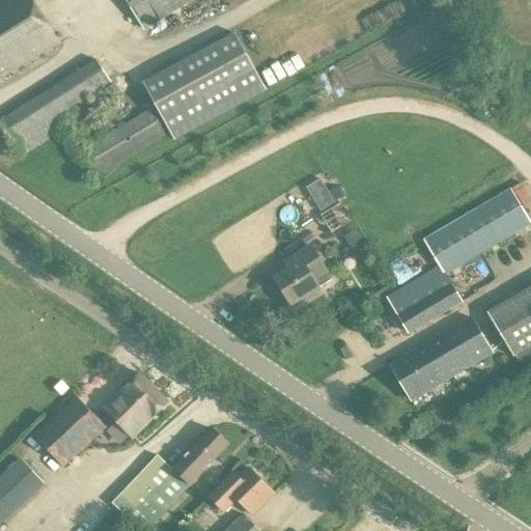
[(31,0),(3,0),(0,2),(0,78),(58,43),(31,0)]
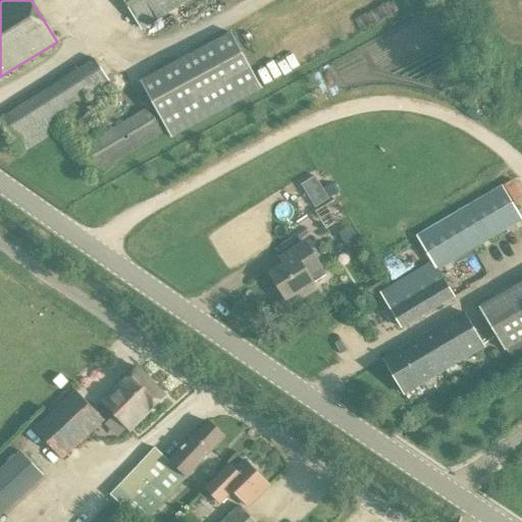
[(123,0),(143,30),(191,0),(123,0)]
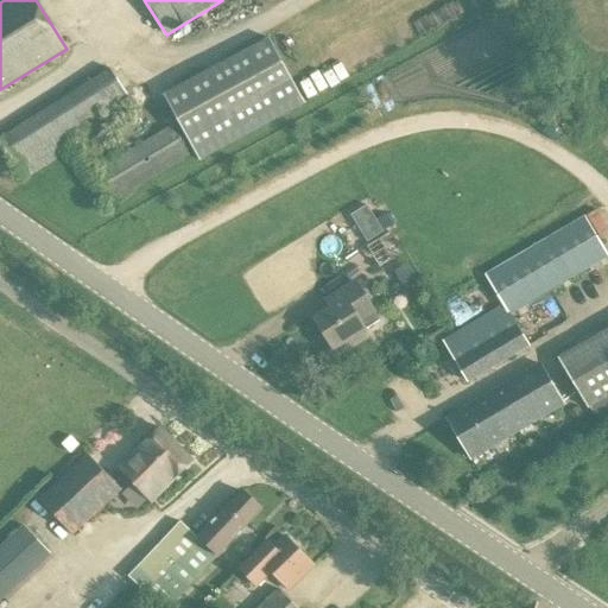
[(306,102),(273,39),(168,96),(202,159),(306,102)]
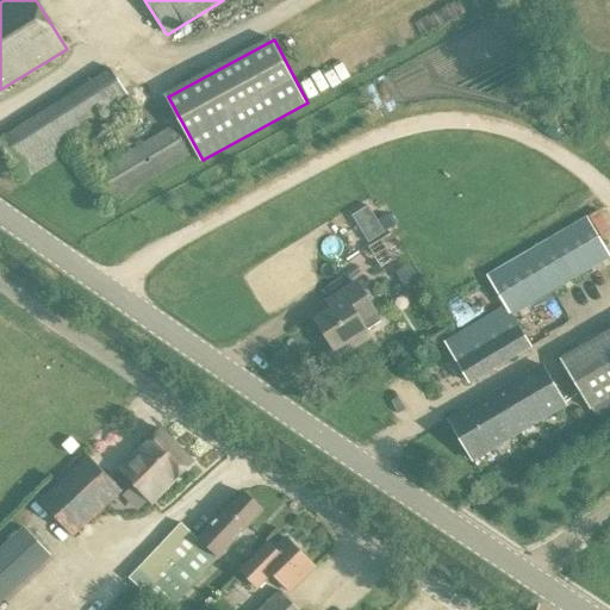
[(0,141),(25,180),(134,112),(109,72),(0,139),(0,141)]
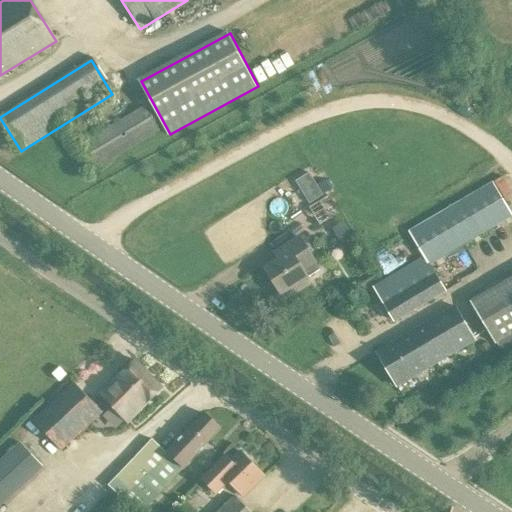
[(161,130),(148,109),(146,106),(97,136),(95,134),(81,142),(99,172),(113,163),(111,160),(161,130)]
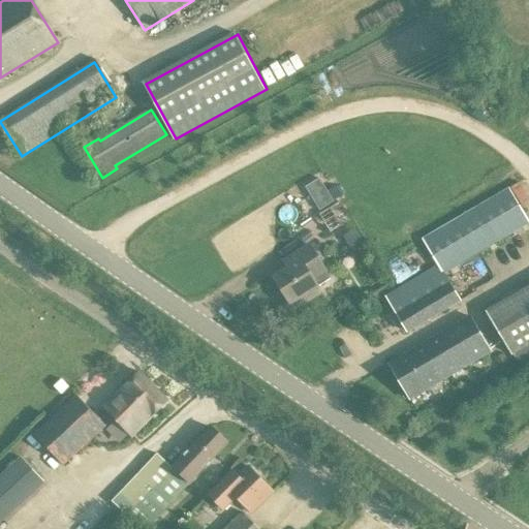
[(336,200),(320,176),(308,184),(323,208),(336,200)]
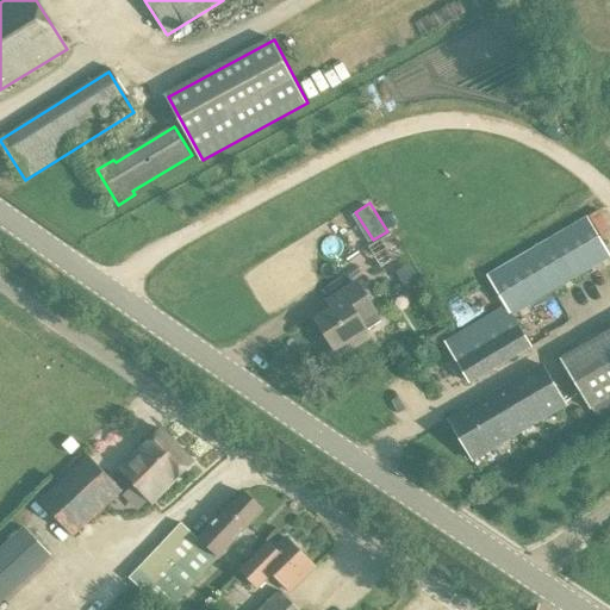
[(512,316),(520,311),(609,256),(609,254),(587,218),(489,277),(506,306),(446,343),(471,384),(531,347),(512,316)]
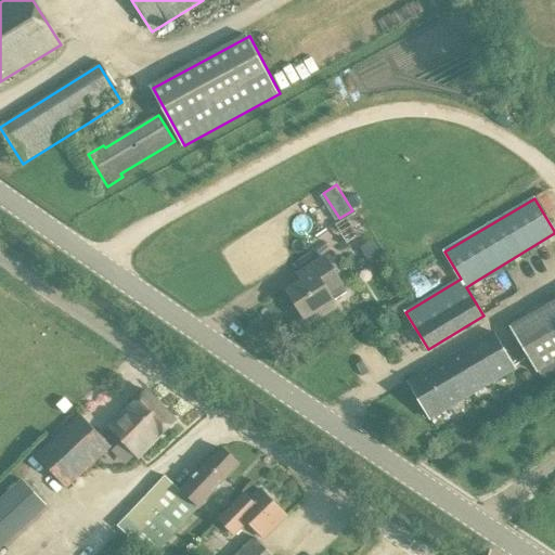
[(348,243),(370,229),(358,213),(336,226),(348,243)]
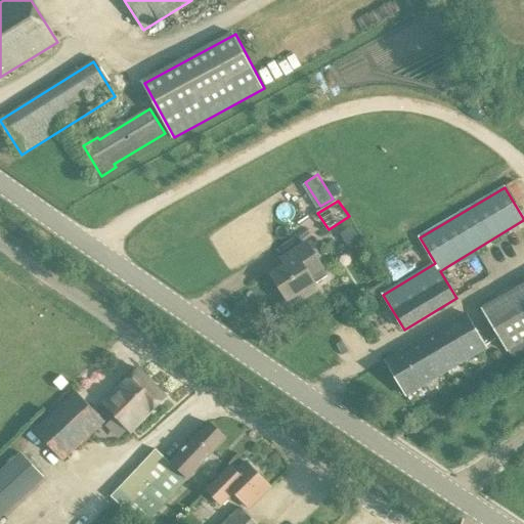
[(328,276),(323,270),(324,269),(308,244),(289,255),(294,262),(272,275),(289,301),(315,285),(328,276)]
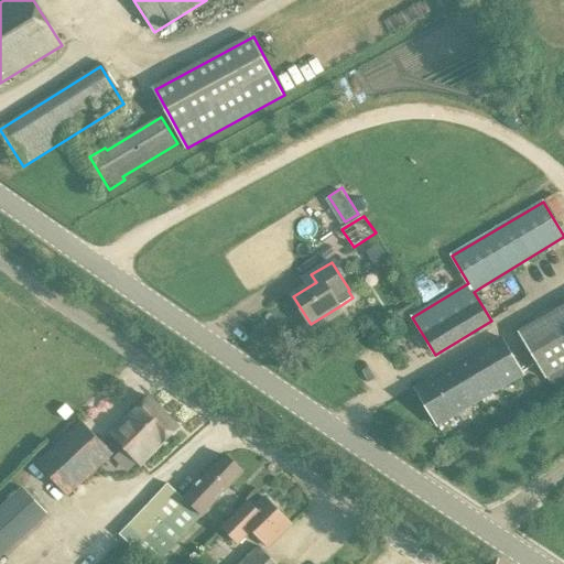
[(546,379),(563,368),(563,307),(520,334),(546,379)]
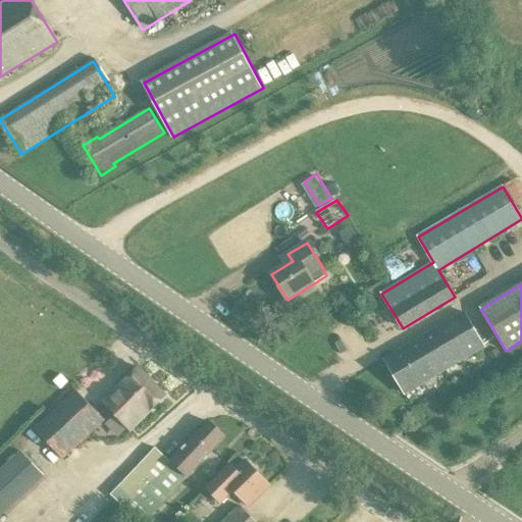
[(406,393),(484,347),(464,312),(385,359),(406,393)]
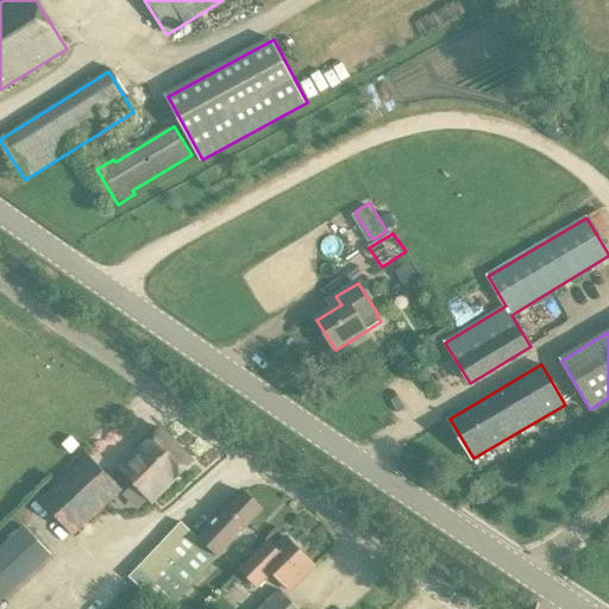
[(154,502),(194,462),(162,428),(120,469),(154,502)]
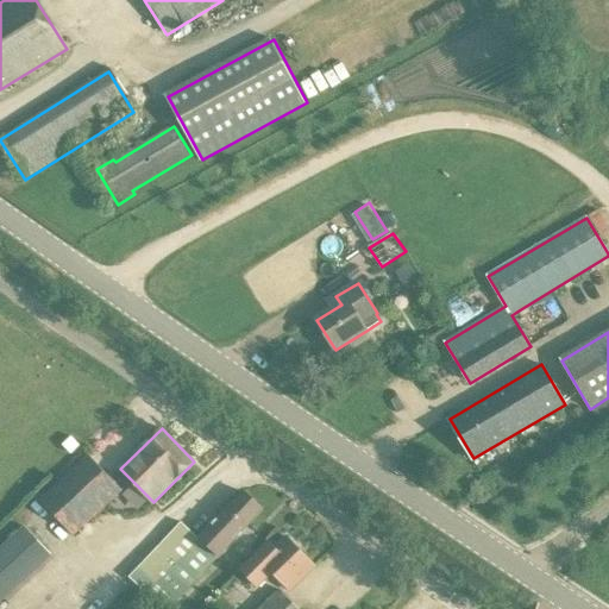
[(70,452),(77,445),(70,437),(62,445),(70,452)]
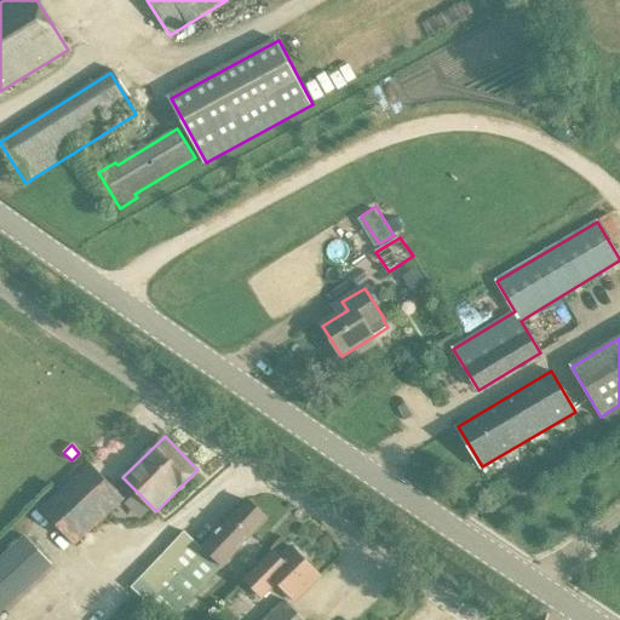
[(75,546),(124,499),(90,464),(41,511),(75,546)]
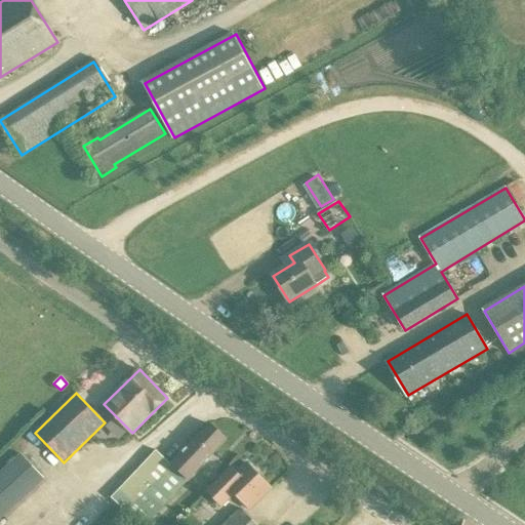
[(145,524),(227,439),(210,423),(172,463),(158,450),(113,497),(143,524),(145,524)]
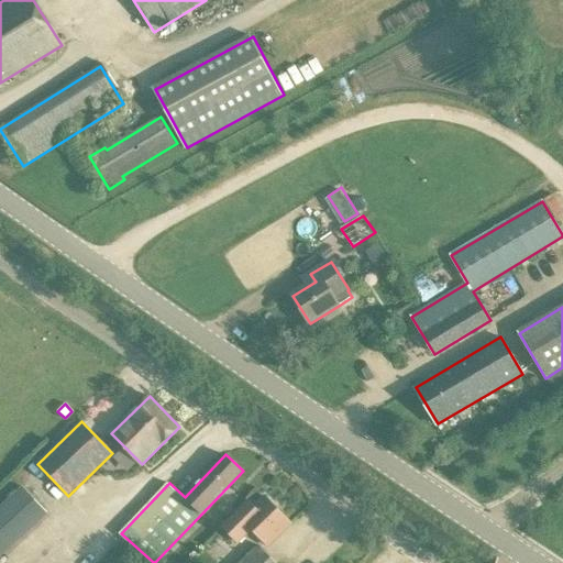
[(0,562),(0,558),(50,512),(25,487),(0,509),(0,562)]
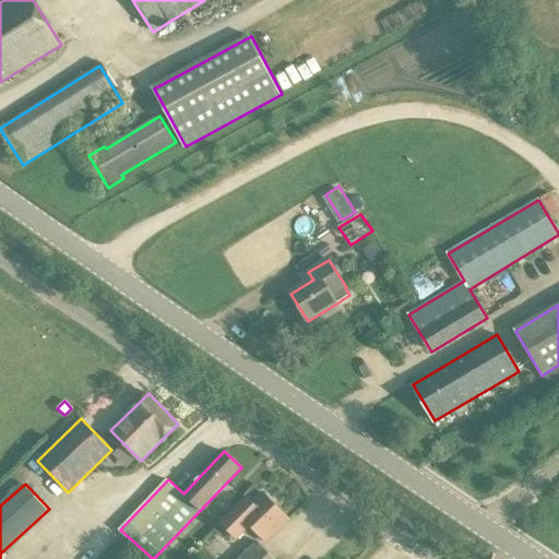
[(248,498),(227,519),(222,524),(237,539),(251,526),(268,543),(290,520),(266,497),(257,507),(248,498)]
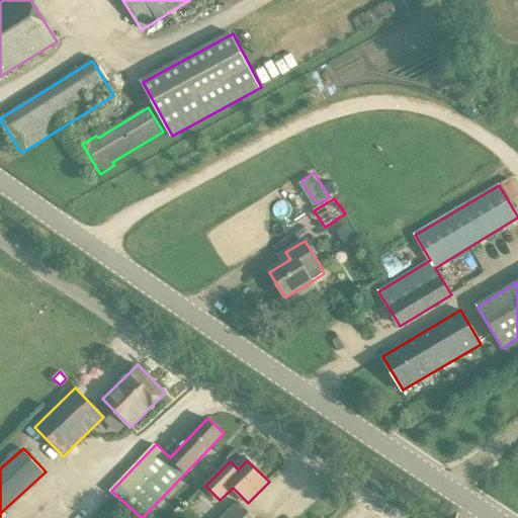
[(222,517),(254,517),(239,502),(222,517)]
